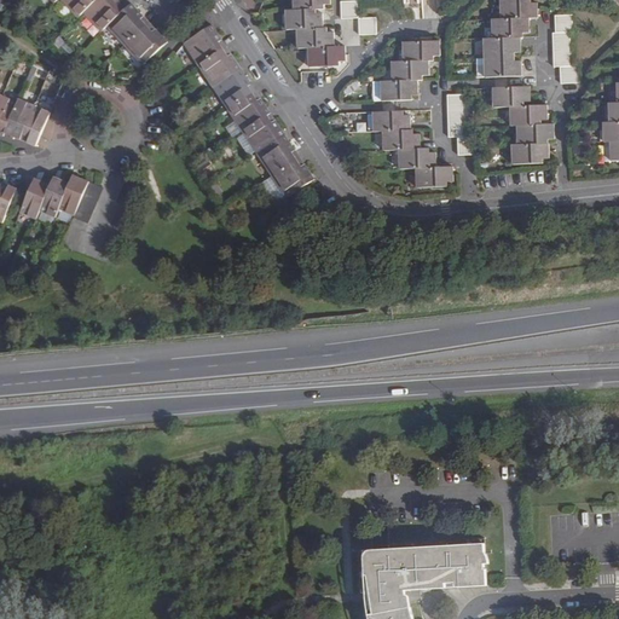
[(97,0),(65,0),(80,16),(87,10),(97,0)]
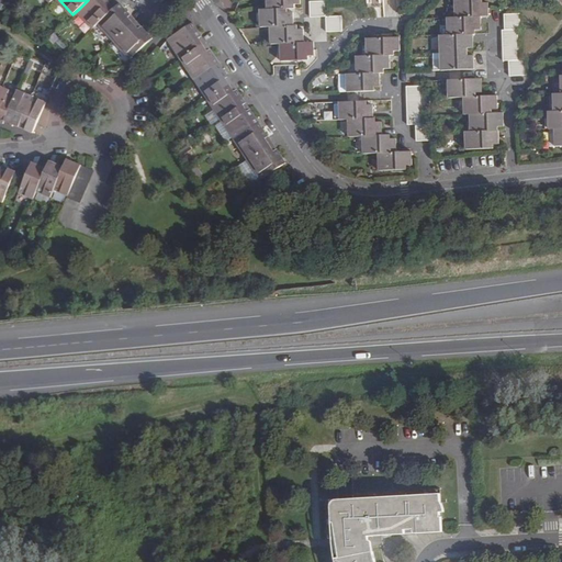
[(116,8),(109,0),(88,0),(79,9),(96,26),(99,23),(116,8)]
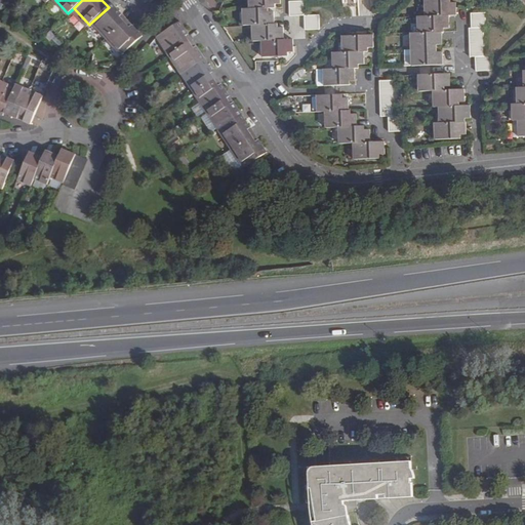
[(261,52),(287,52),(287,47),(294,47),(294,36),(284,36),(283,23),(276,23),(276,4),(281,3),(280,0),(248,0),(249,6),(243,6),(243,24),(249,23),(249,38),(260,38),(261,52)]
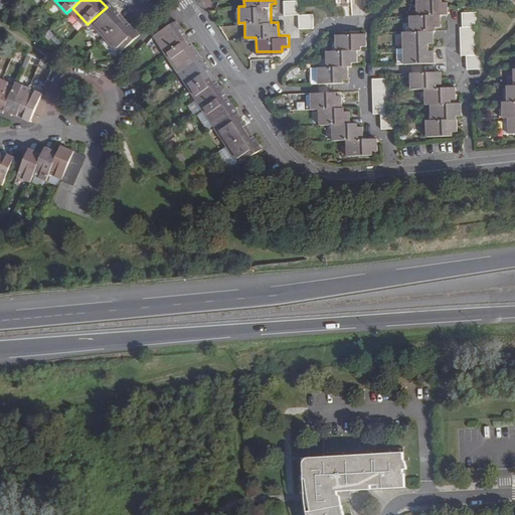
[(284,13),(297,12),(296,0),(287,0),(284,0),(284,13)]
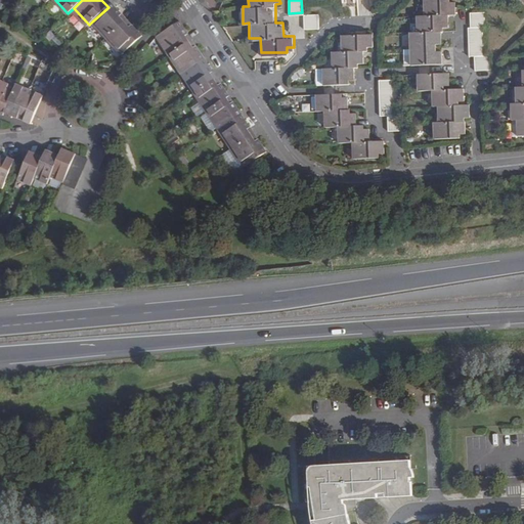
[(408,33),(409,63),(442,62),(441,28),(447,27),(447,14),(454,14),(454,3),(447,3),(447,0),(422,0),(422,14),(416,14),(417,33),(408,33)]
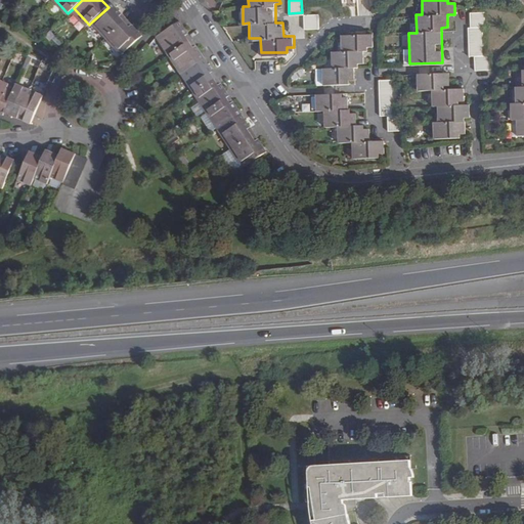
[(128,18),(114,3),(108,7),(92,22),(107,36),(128,18)]
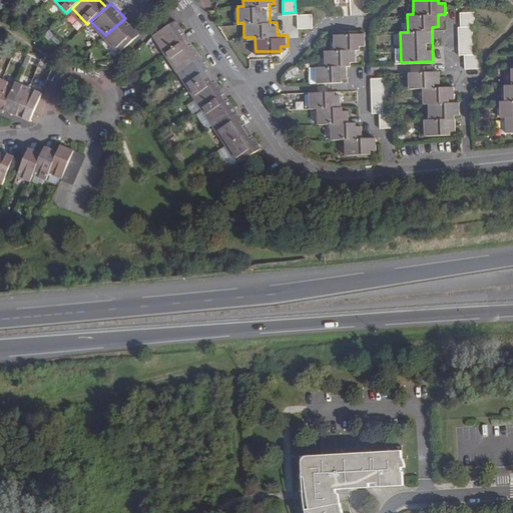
[(312,12),(296,12),(296,24),(312,23),(312,12)]
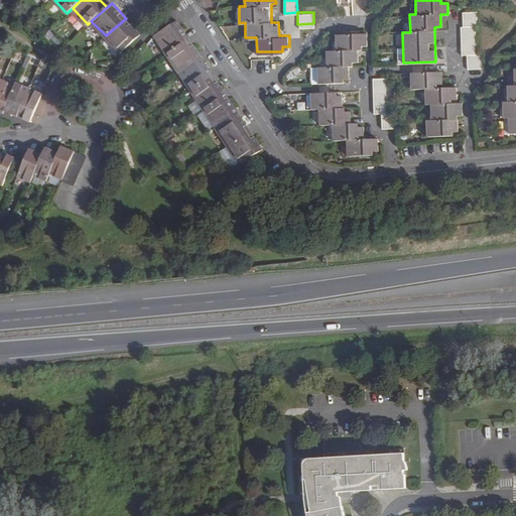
[(478,27),(478,12),(463,13),(464,28),(461,28),(462,55),(467,55),(468,71),(483,70),(482,55),(477,55),(476,27),(478,27)]
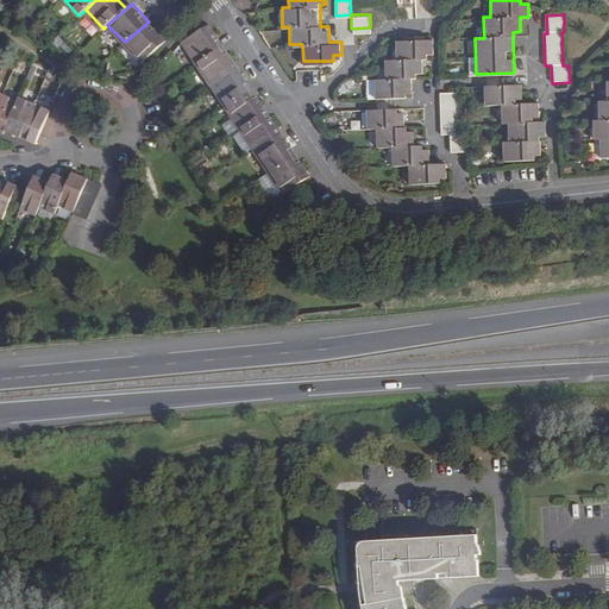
[(143,63),(167,41),(149,22),(125,42),(143,63)]
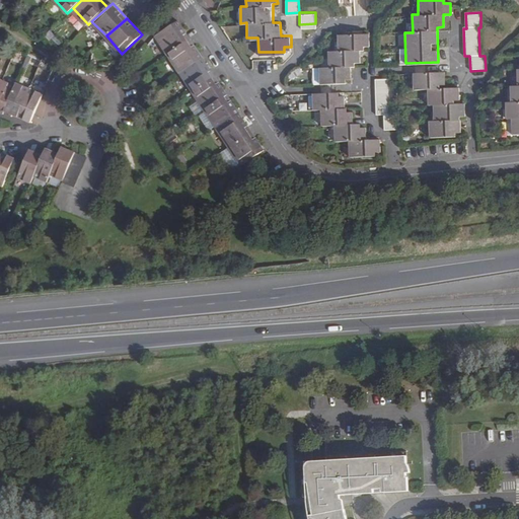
[(265,152),(177,22),(155,38),(241,166),(265,152)]
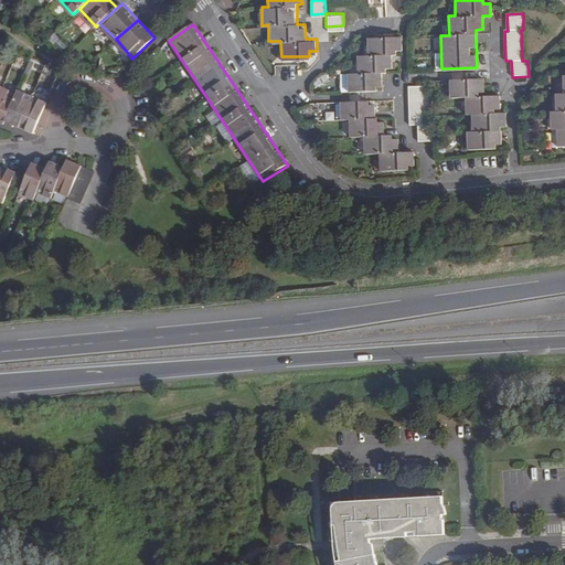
[(348,72),(348,92),(376,91),(375,85),(383,85),(383,73),(386,73),(386,67),(391,67),(391,55),(396,55),(396,51),(402,51),(402,35),(368,36),(368,55),(356,56),(358,72),(348,72)]
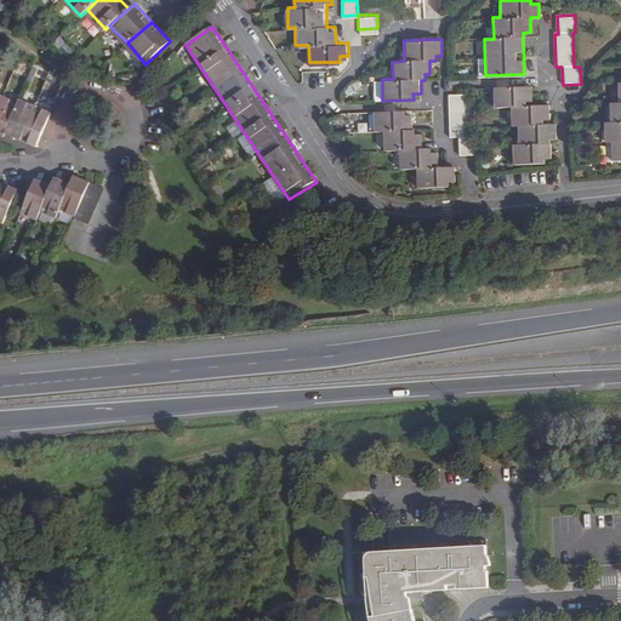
[(611,141),(611,160),(620,159),(620,80),(619,81),(619,102),(610,102),(610,121),(604,123),(605,142),(611,141)]
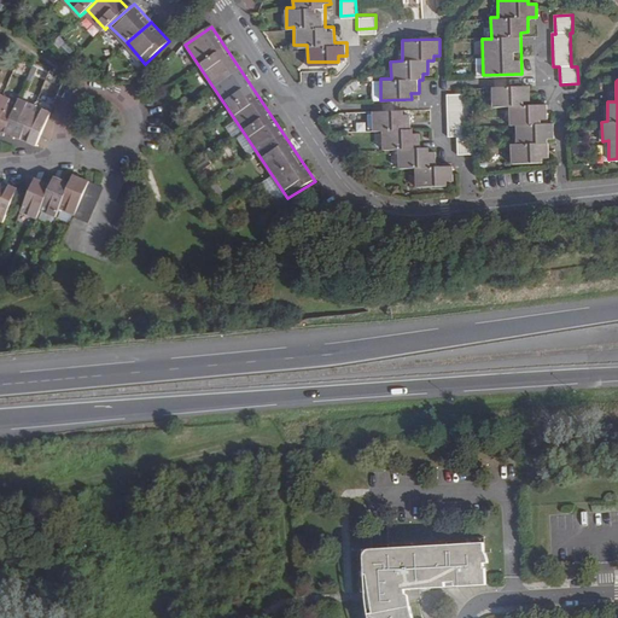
[(509,145),(509,163),(542,162),(542,158),(548,158),(547,139),(554,138),(554,123),(547,123),(547,105),(525,105),(525,100),(529,100),(529,86),(491,86),(491,105),(508,105),(509,124),(517,123),(517,145),(509,145)]
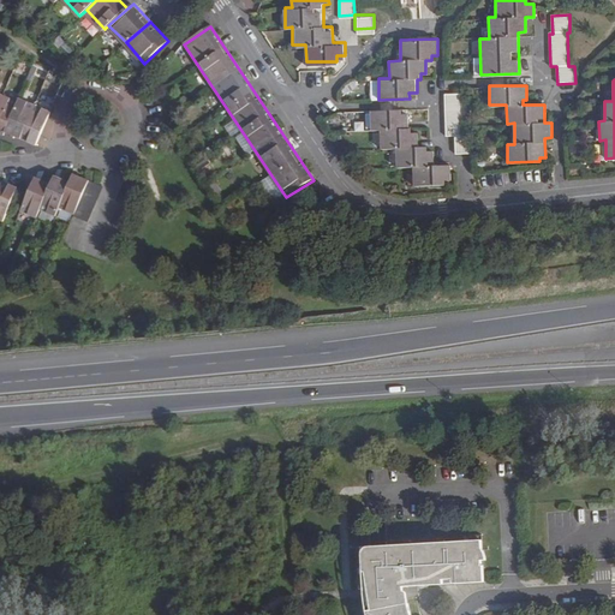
[(4,132),(36,148),(52,113),(18,99),(17,102),(0,95),(0,136),(3,137),(4,132)]
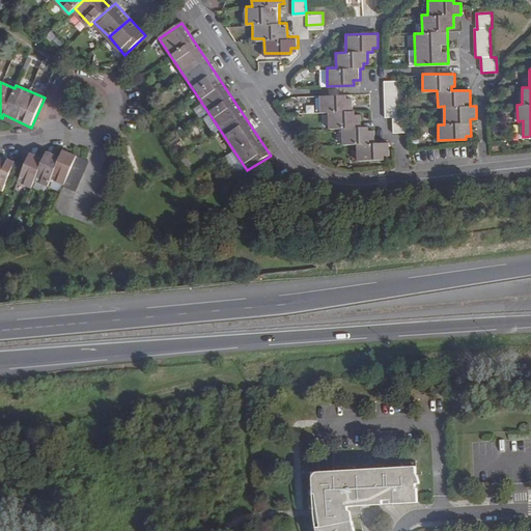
[(393,134),(407,133),(407,117),(399,117),(398,82),(384,82),(385,118),(392,117),(393,134)]
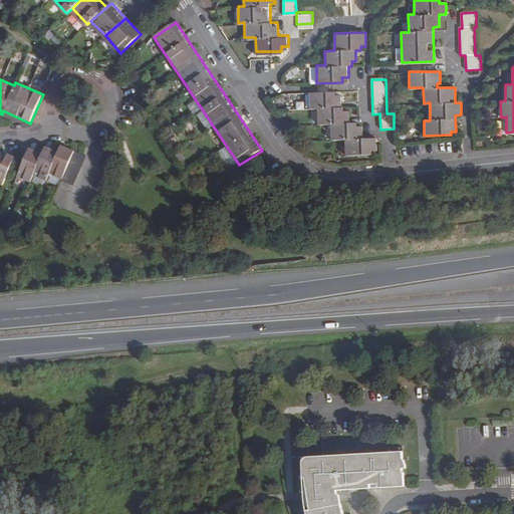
[(336,92),(309,92),(309,107),(316,107),(316,123),(330,123),(330,140),(345,140),(345,155),(370,155),(370,151),(376,150),(376,138),(361,138),(362,127),(357,127),(356,123),(349,123),(349,111),(344,111),(344,107),(340,107),(340,95),(336,95),(336,92)]
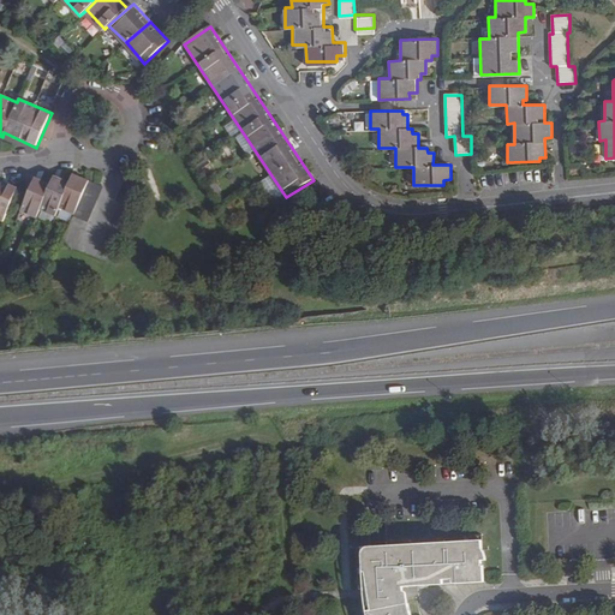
[(48,185),(31,179),(17,214),(34,220),(37,212),(53,218),(55,210),(87,222),(101,187),(70,174),(67,183),(52,177),(48,185)]
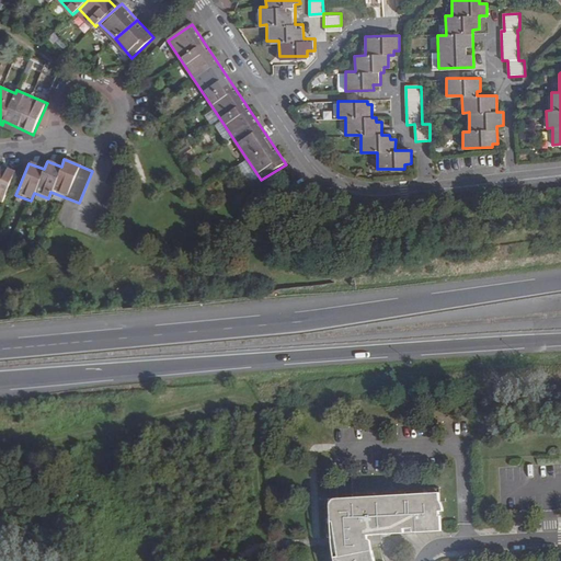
[(0,203),(1,204),(14,173),(0,165),(0,203)]
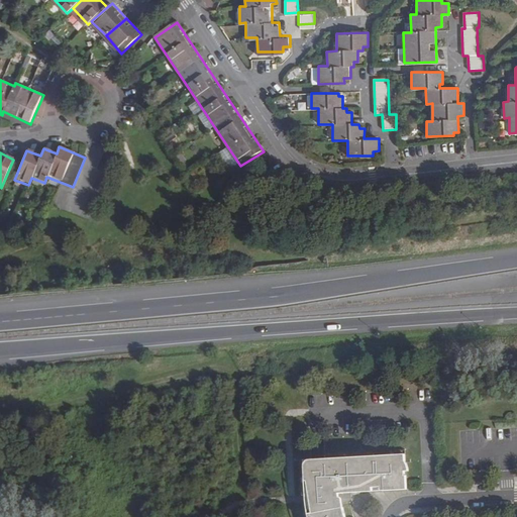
[(349,493),(408,490),(406,454),(306,462),(309,498),(310,507),(311,513),(311,516),(344,516),(343,512),(343,508),(342,505),(342,501),(340,501),(339,495),(349,493)]
